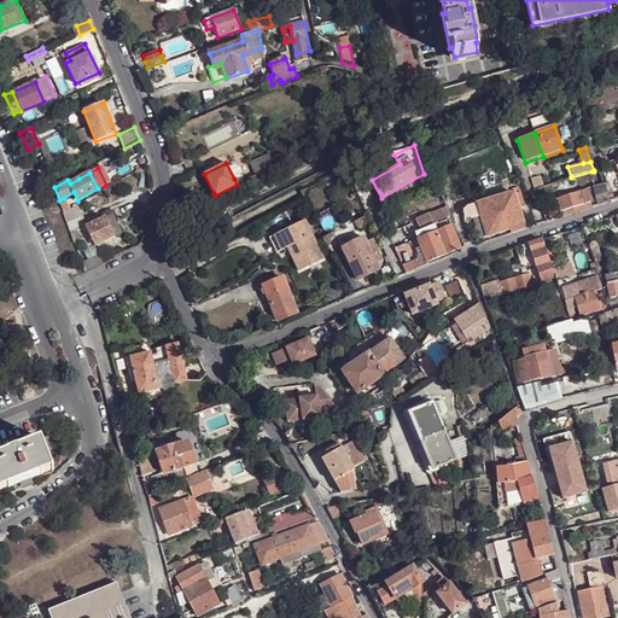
[(604,185),(602,185),(593,188),(598,205),(610,202),(608,198),(607,196),(606,193),(604,185)]
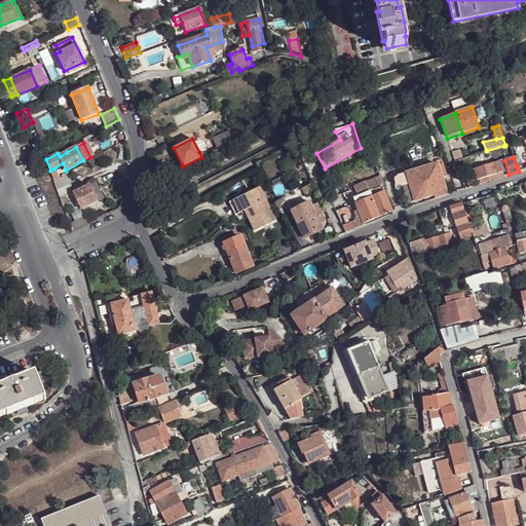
[(474,170),(478,184),(480,184),(484,182),(503,177),(499,161),(474,170)]
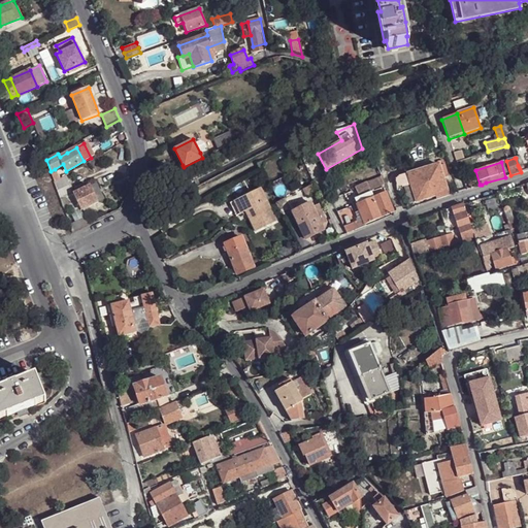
[(438,199),(449,195),(441,174),(447,173),(443,163),(399,176),(397,179),(398,183),(403,180),(409,178),(417,200),(436,194),(438,199)]
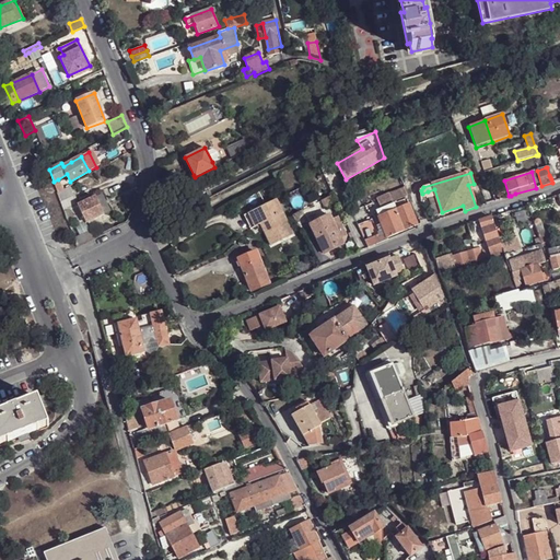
[(195,177),(194,175),(175,184),(177,187),(185,183),(195,177)]
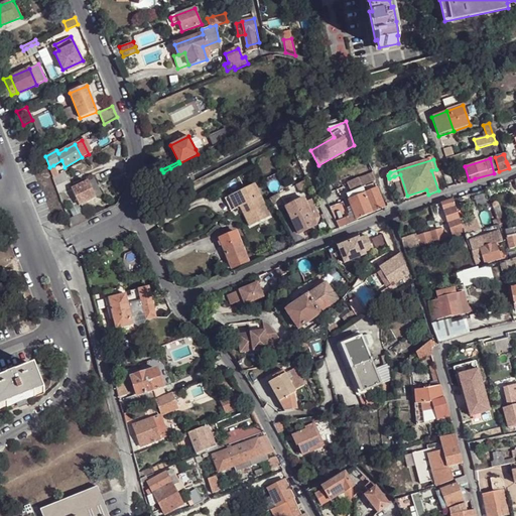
[(379,168),(375,161),(369,163),(373,171),(379,168)]
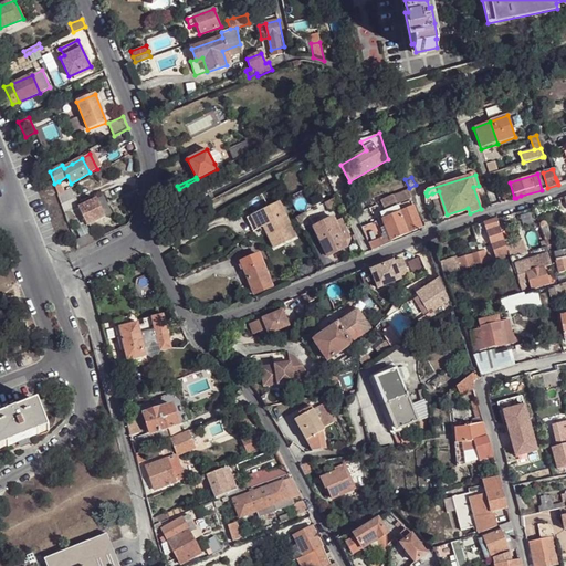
[(64,191),(59,181),(54,184),(58,195),(64,191)]
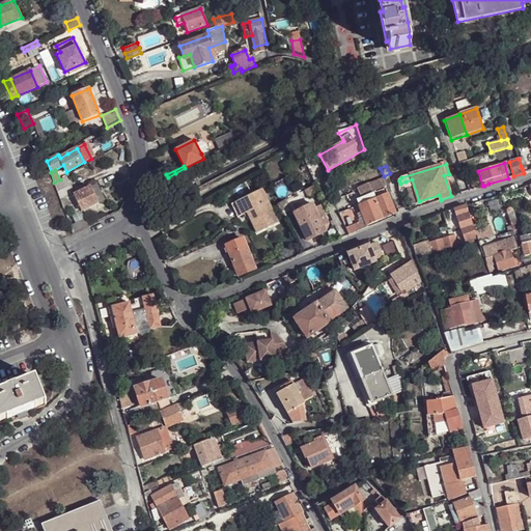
[(380,176),(356,187),(361,198),(385,188),(386,192),(387,192),(380,176)]
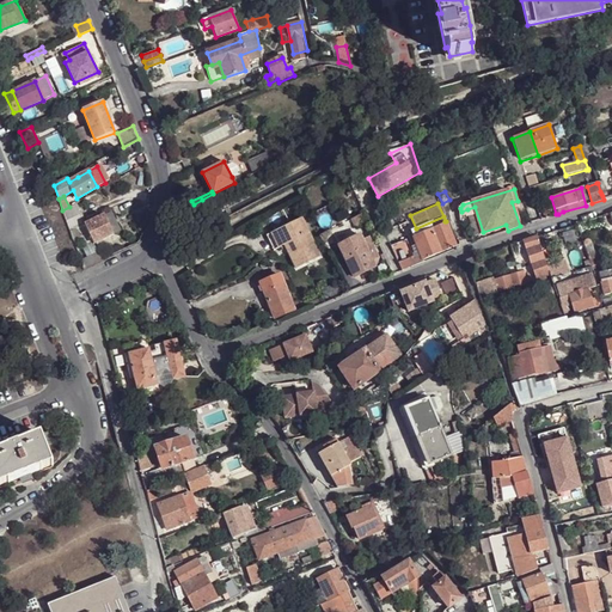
[(63,212),(69,228),(80,224),(74,207),(63,212)]
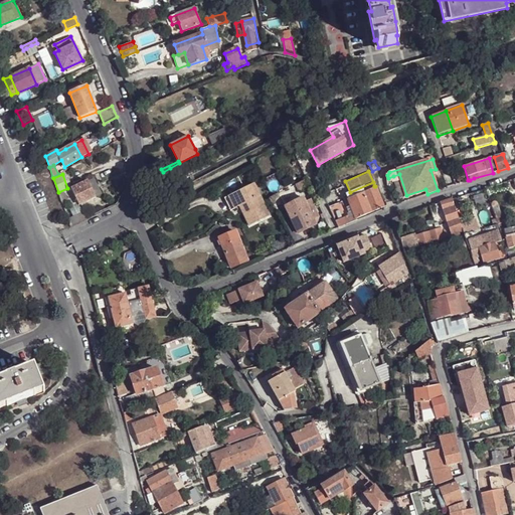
[(406,195),(399,174),(393,176),(400,197),(406,195)]
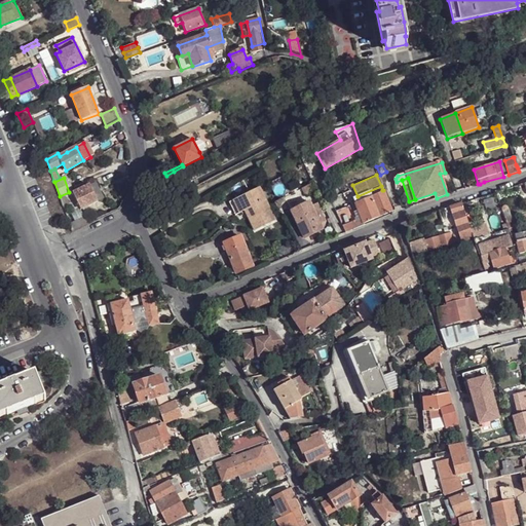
[(89,185),(98,201),(105,197),(97,182),(89,185)]
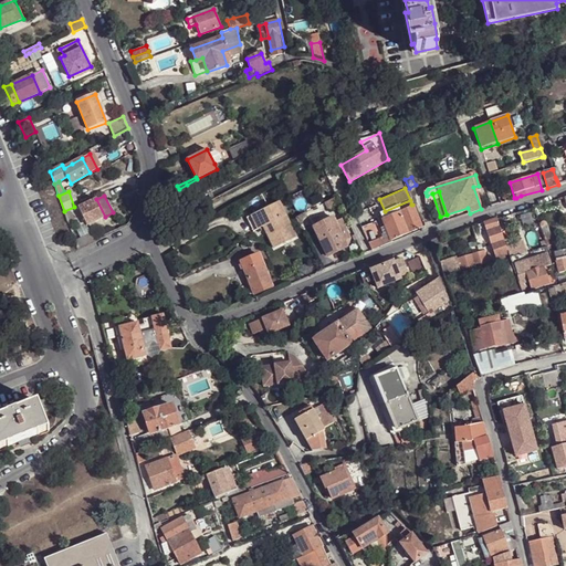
[(334,197),(325,201),(328,209),(337,205),(334,197)]
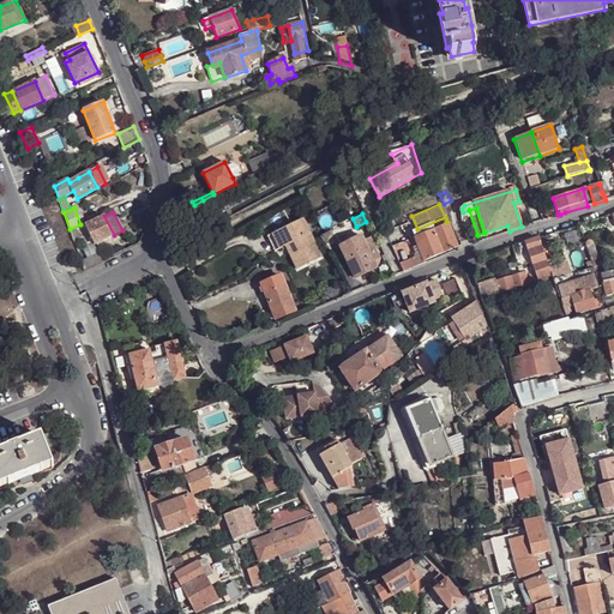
[(85,226),(77,230),(84,246),(92,241),(95,244),(114,235),(104,216),(85,226)]
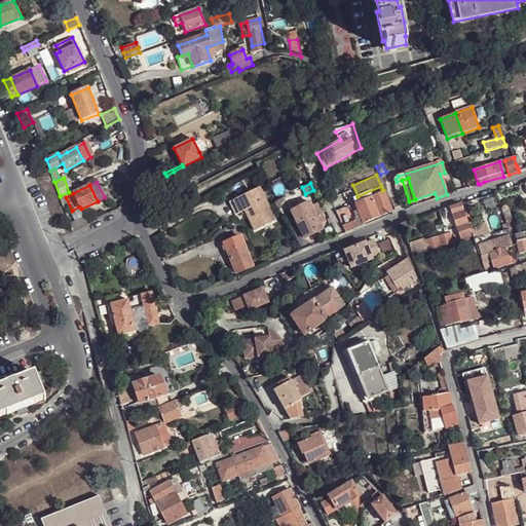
[(358,196),(353,197),(355,203),(383,192),(382,190),(381,186),(358,196)]
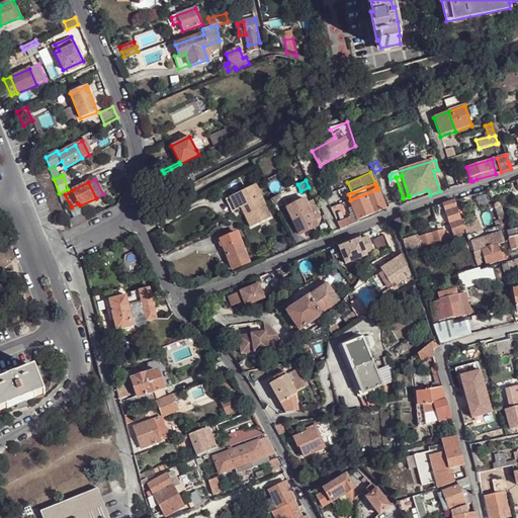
[(270,219),(254,185),(234,195),(241,208),(250,229),(270,219)]
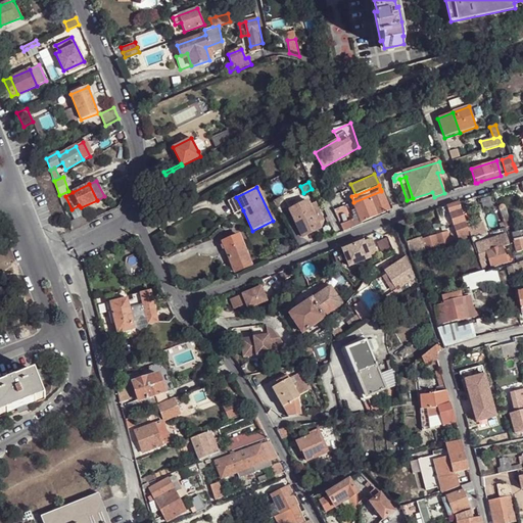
[(381,191),(353,202),(360,218),(362,222),(390,210),(382,191),(381,191)]
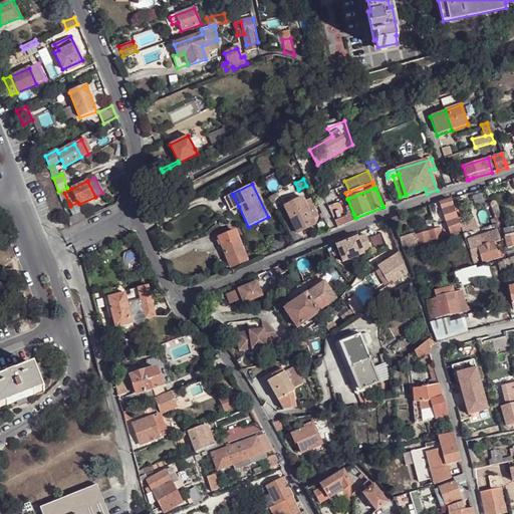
[(485,202),(481,189),(469,193),(473,206),(485,202)]
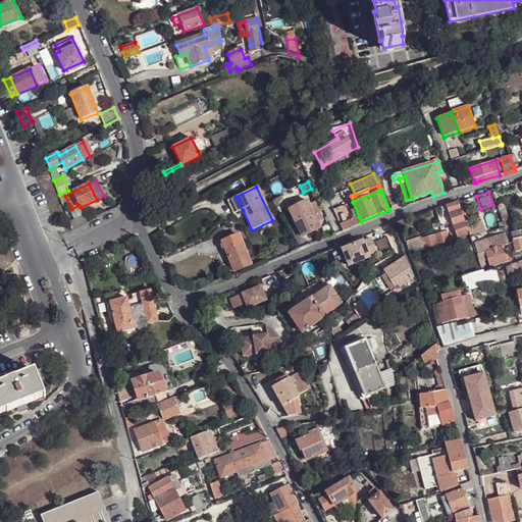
[(65,196),(60,198),(64,212),(71,209),(65,196)]
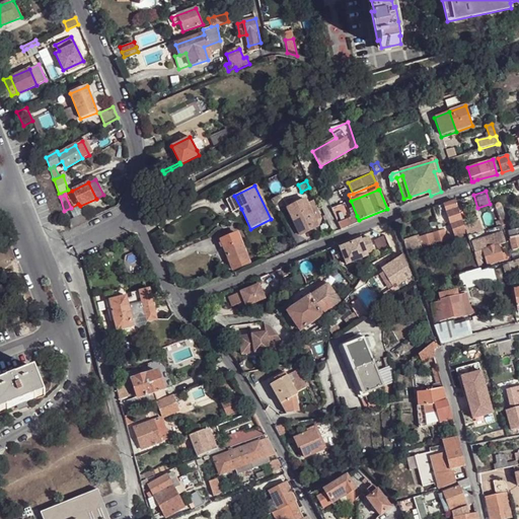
[(241,209),(234,196),(229,199),(235,212),(241,209)]
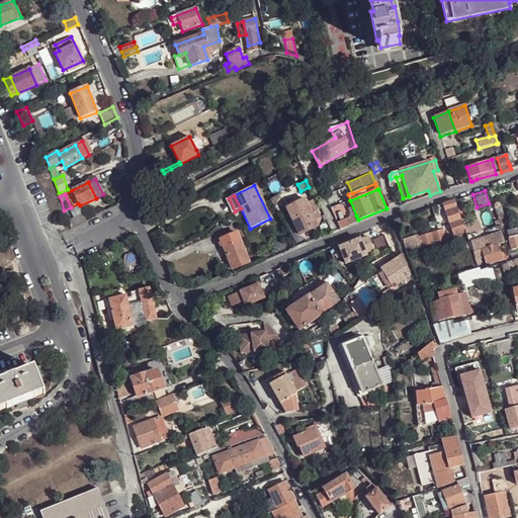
[(305,199),(286,207),(298,233),(309,228),(310,230),(318,226),(316,222),(308,203),(305,199)]
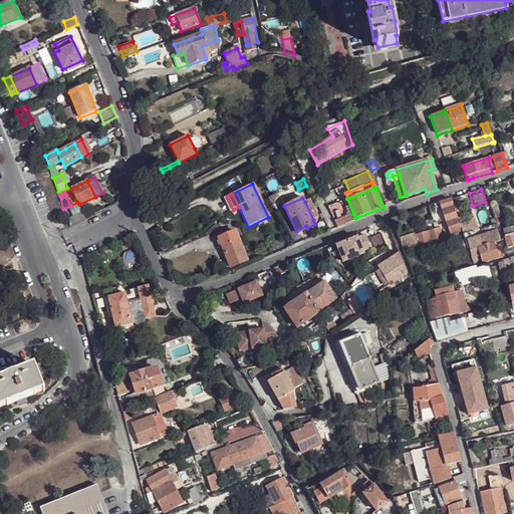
[(463,233),(451,199),(440,202),(451,235),(451,236),(463,233)]
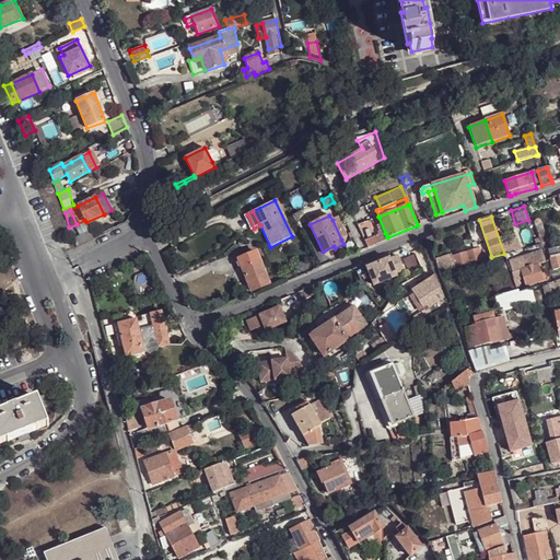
[(333,220),(341,240),(347,237),(338,218),(333,220)]
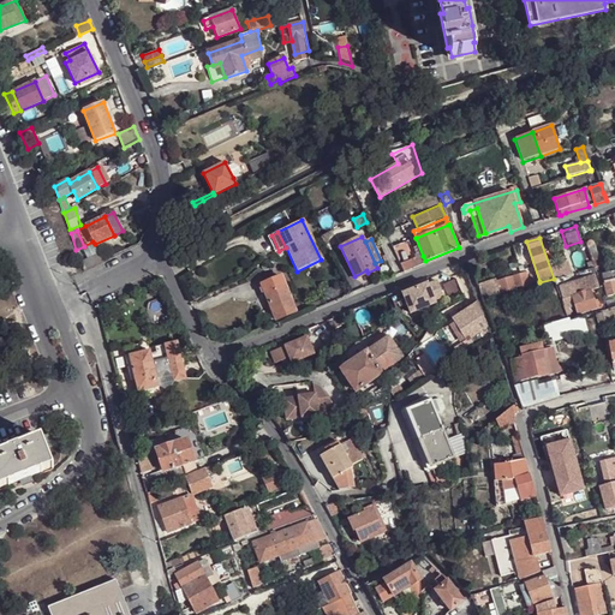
[(94,244),(83,250),(87,258),(97,252),(94,244)]
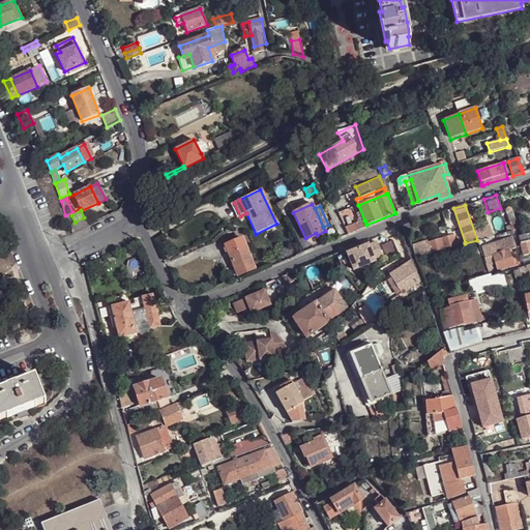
[(72,233),(90,224),(88,217),(70,227),(72,233)]
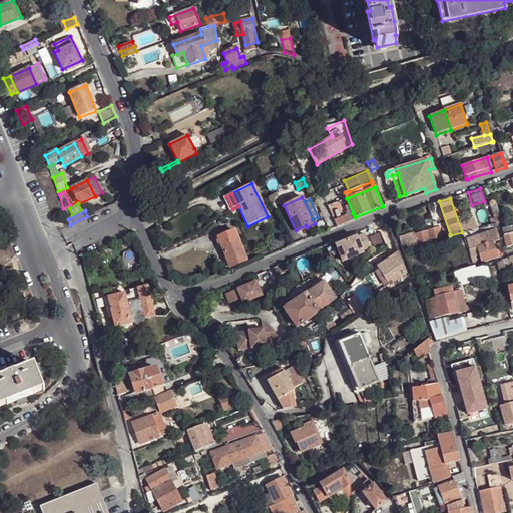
[(353,213),(343,217),(345,222),(355,217),(353,213)]
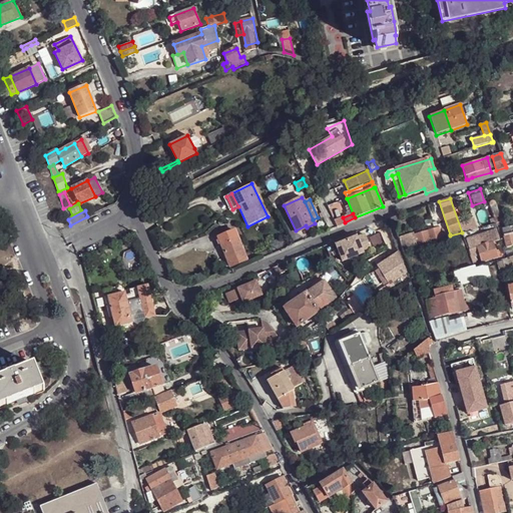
[(390,218),(393,226),(399,224),(395,216),(390,218)]
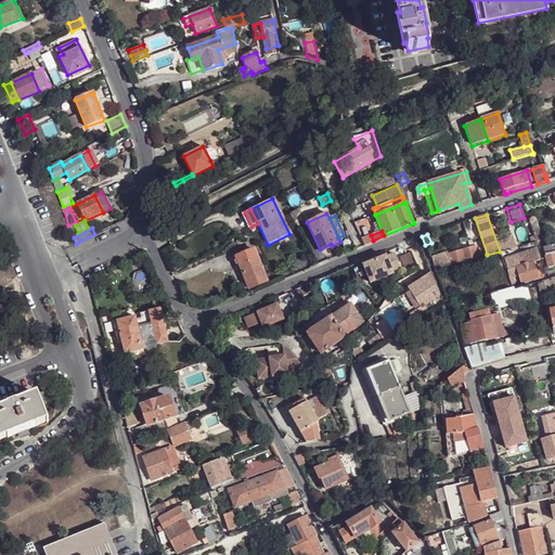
[(518,284),(539,278),(533,262),(542,259),(536,242),(531,243),(533,249),(503,259),(513,287),(519,285),(518,284)]
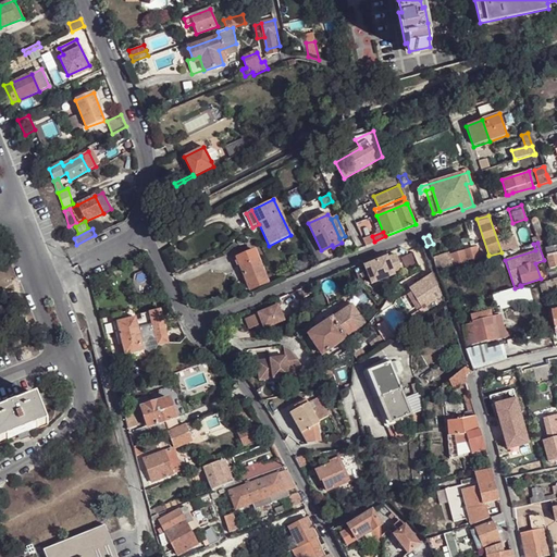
[(556,252),(556,248),(556,246),(545,248),(546,255),(556,252)]
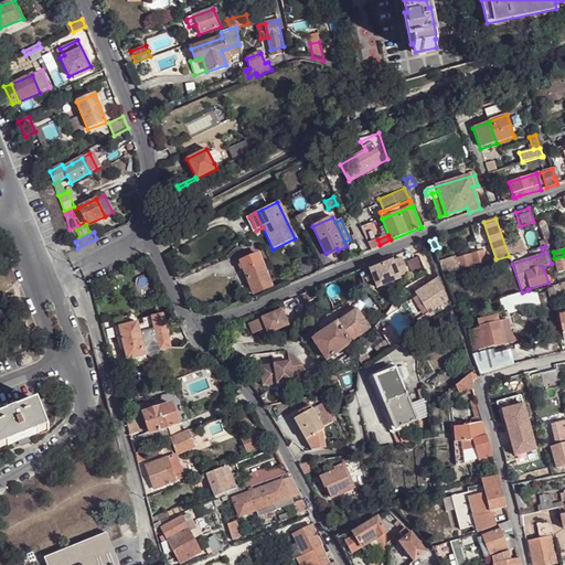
[(424,269),(417,252),(404,258),(411,275),(424,269)]
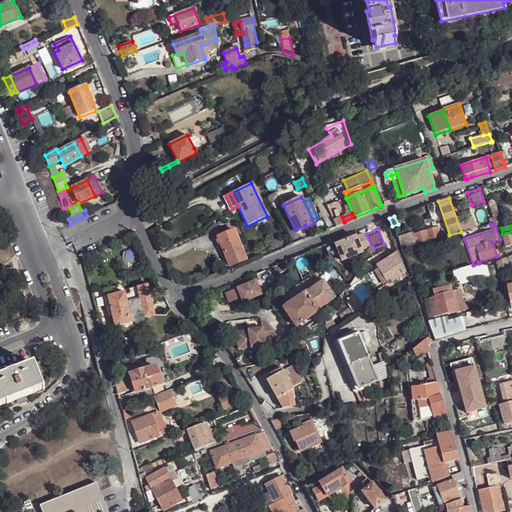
[(440,236),(437,228),(413,235),(416,244),(440,236)]
